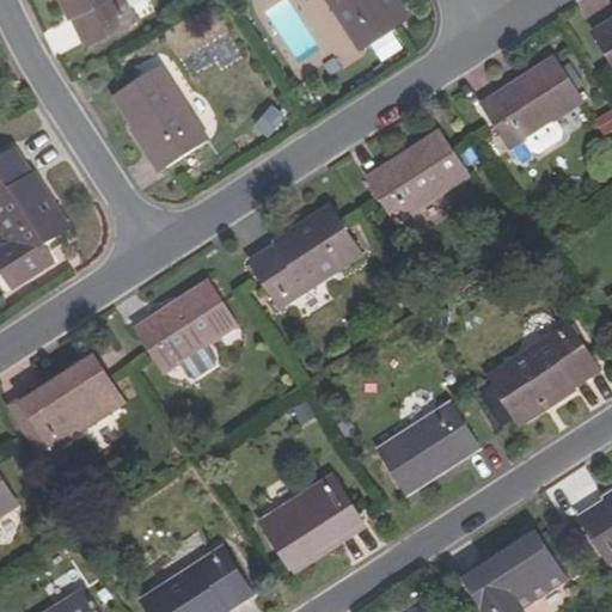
[(135,19),(126,0),(65,0),(86,43),(135,19)]
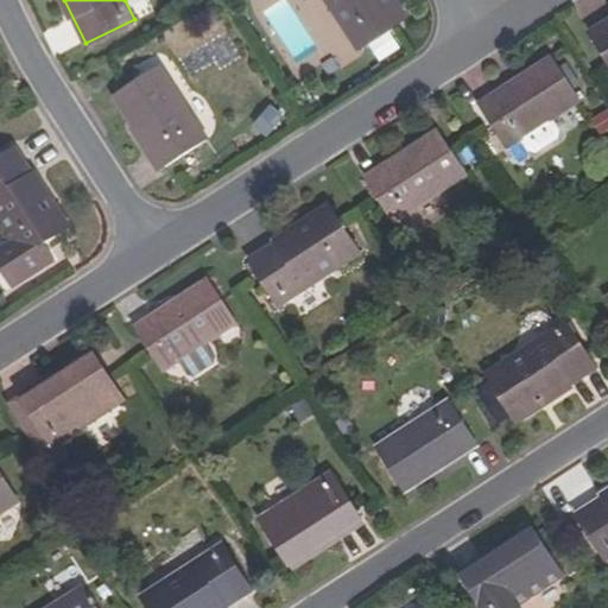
[(401,20),(388,0),(324,0),(356,49),(401,20)]
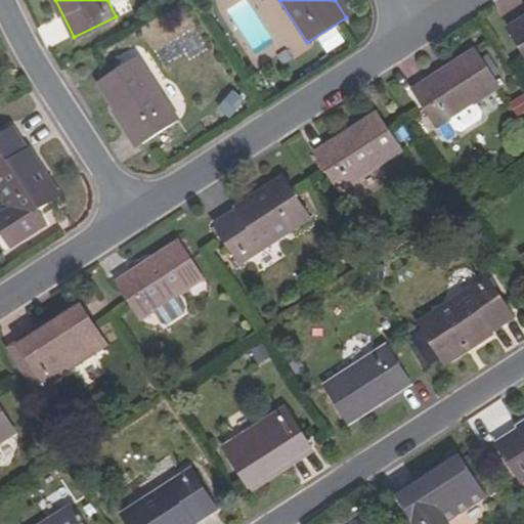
[(523,20),(509,31),(523,52),(523,20)]
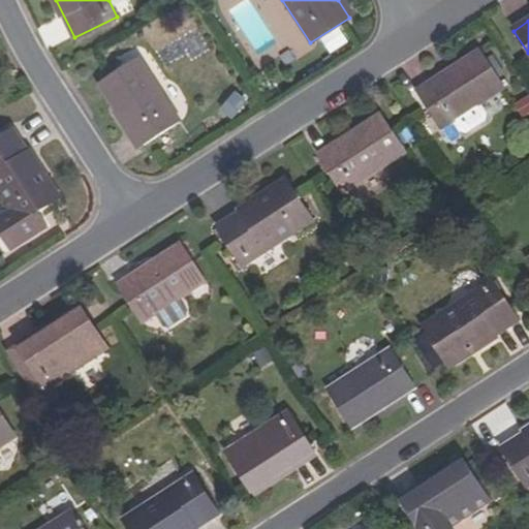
[(136,58),(130,47),(112,58),(119,69),(136,58)]
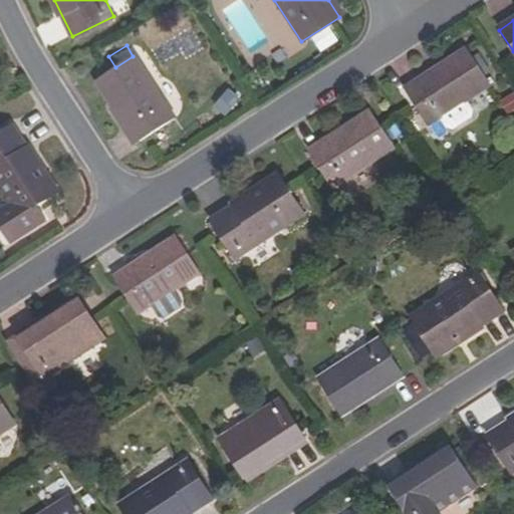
[(490,88),(466,50),(404,89),(429,126),(490,88)]
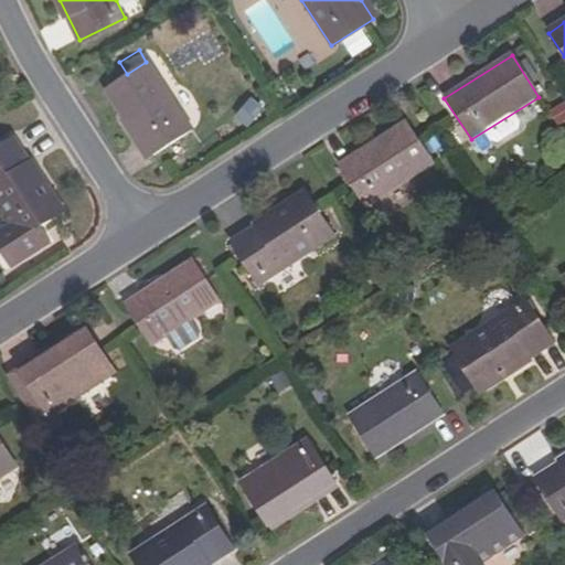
[(192,130),(149,63),(108,88),(151,156),(192,130)]
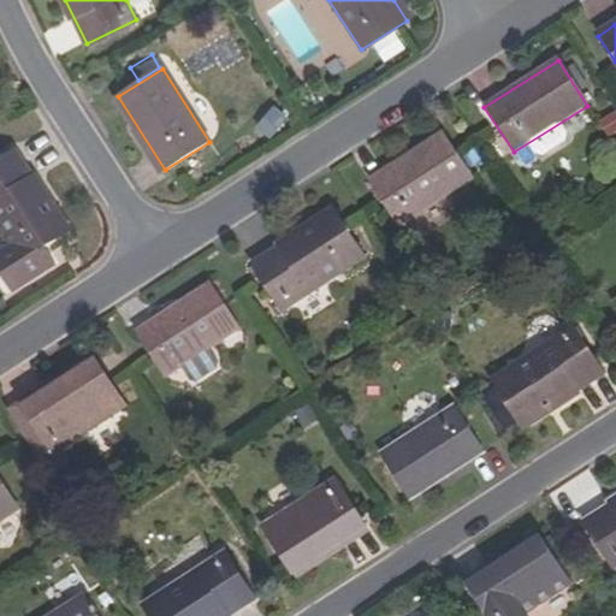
[(273,137),(290,117),(276,106),(259,126),(273,137)]
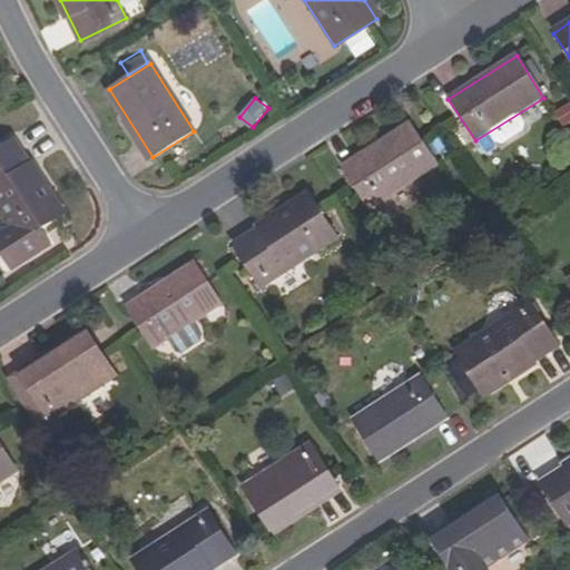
[(569,102),(556,108),(562,127),(569,124),(569,102)]
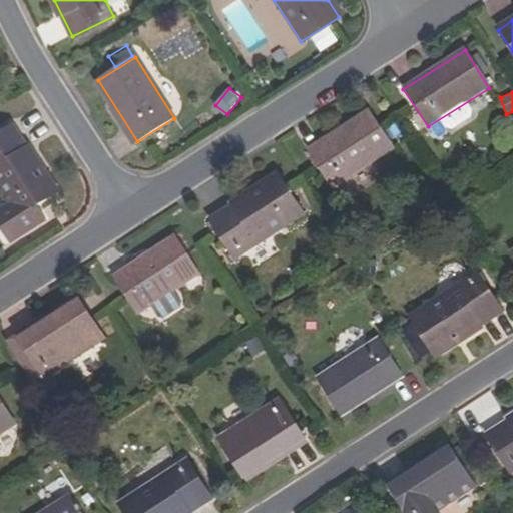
[(393,149),(369,112),(308,151),(332,188),(393,149)]
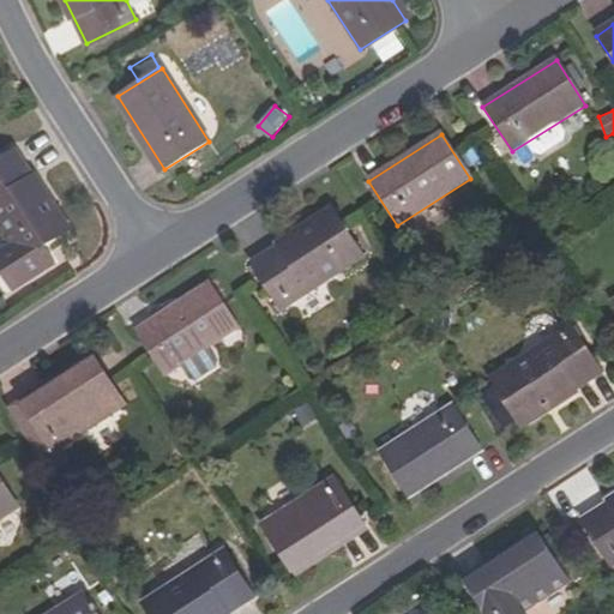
[(66,230),(13,149),(0,157),(0,227),(11,245),(0,251),(0,271),(10,287),(54,259),(44,245),(66,230)]
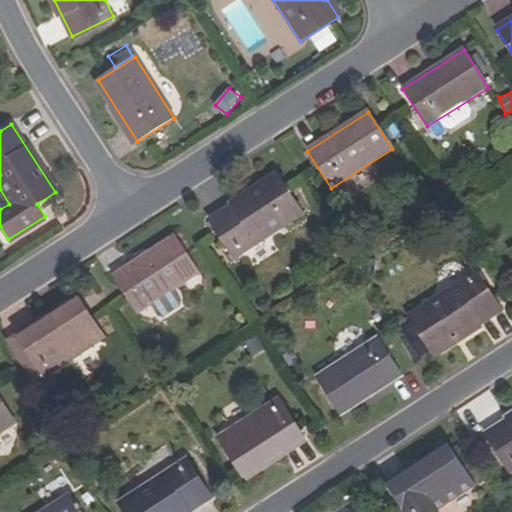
[(303,214),(278,176),(211,219),(236,258),(303,214)]
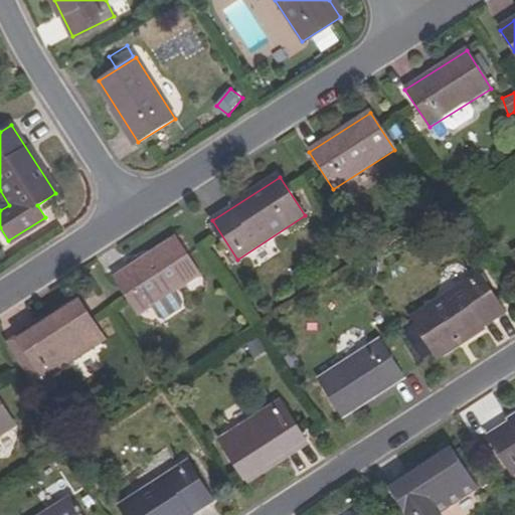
[(199,277),(175,239),(114,279),(138,316),(152,307),(175,293),(199,277)]
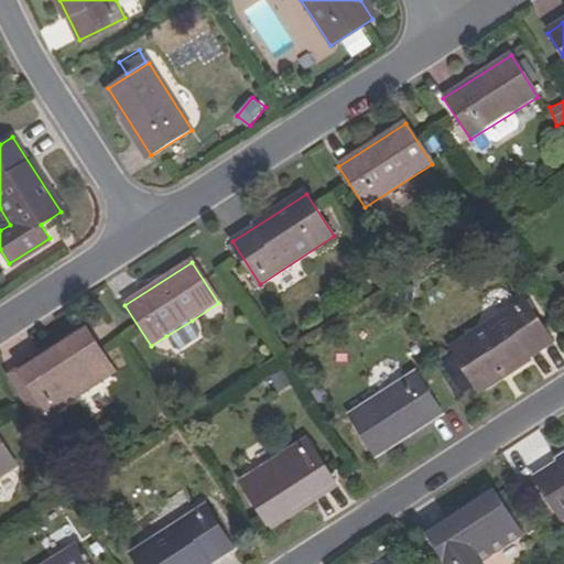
[(552,343),(524,300),(451,348),(478,389),(552,343)]
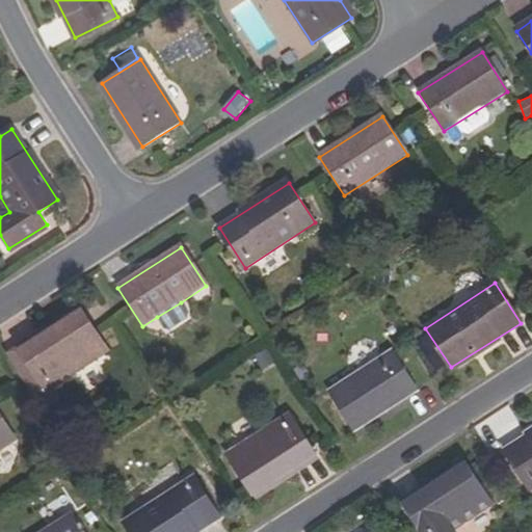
[(181,302),(157,317),(164,328),(169,330),(186,320),(188,313),(181,302)]
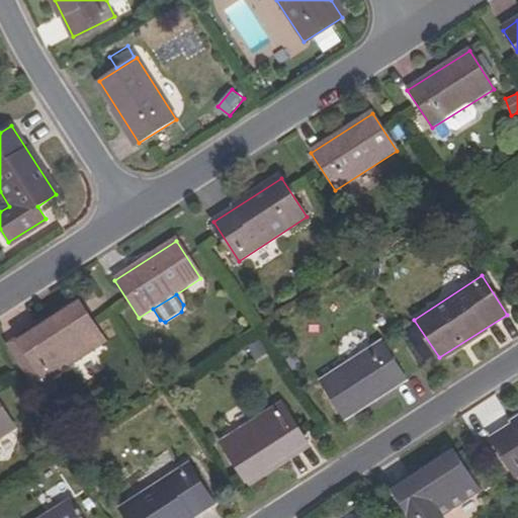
[(6,343),(14,355),(23,350),(18,341),(40,327),(44,331),(82,307),(77,297),(6,343)]
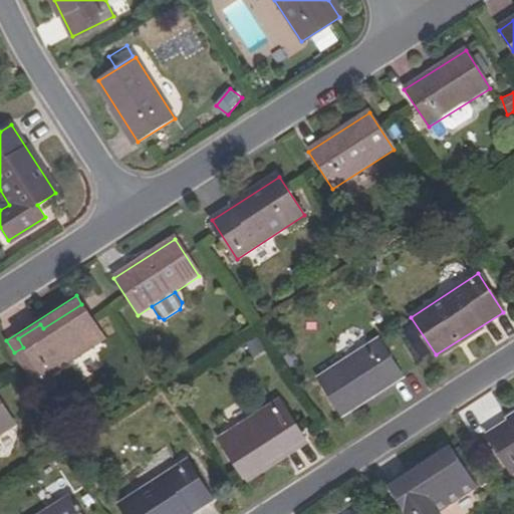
[(103,338),(81,304),(43,328),(40,324),(18,338),(23,347),(14,352),(40,393),(55,382),(49,373),(103,338)]
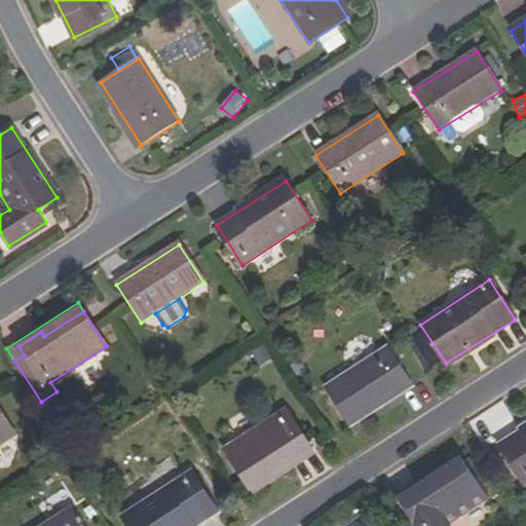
[(413,384),(389,347),(326,387),(351,425),(413,384)]
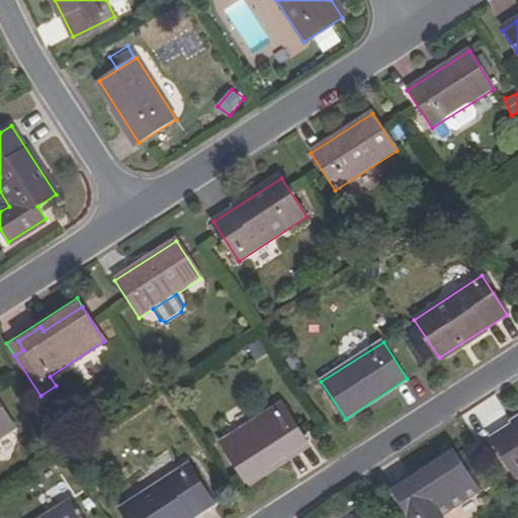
[(0,438),(16,429),(0,403),(0,438)]
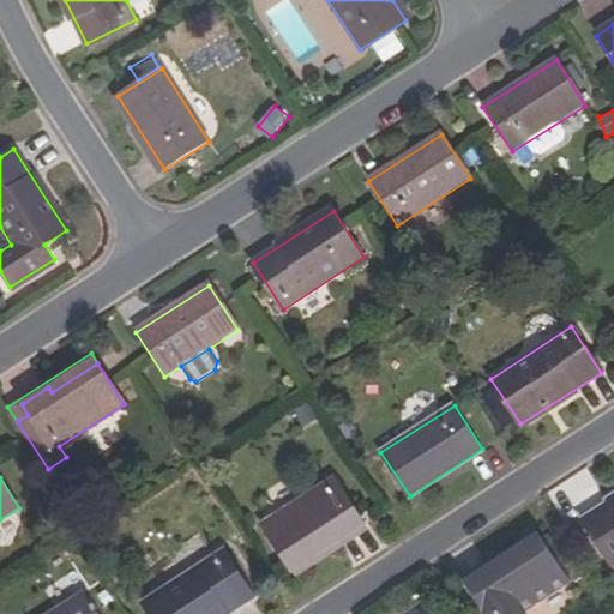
[(262,525),(289,567),(335,539),(337,543),(366,525),(335,479),(262,525)]
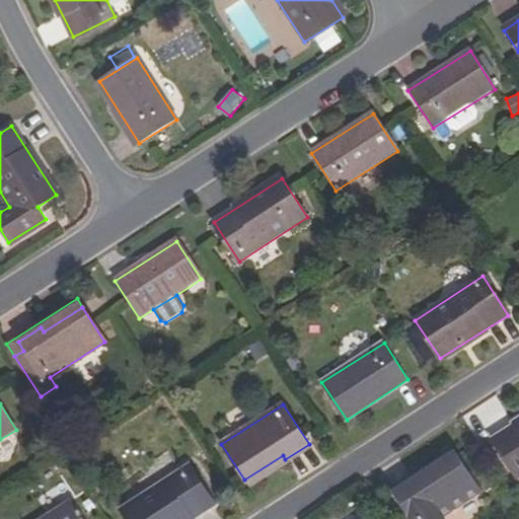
[(518,478),(518,423),(492,441),(517,480),(518,478)]
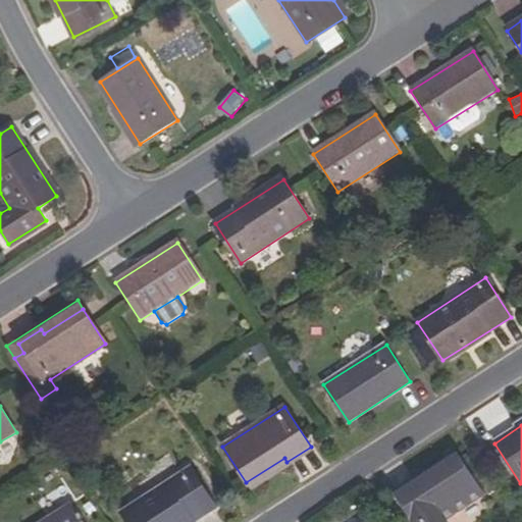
[(418,481),(422,486),(461,461),(458,456),(418,481)]
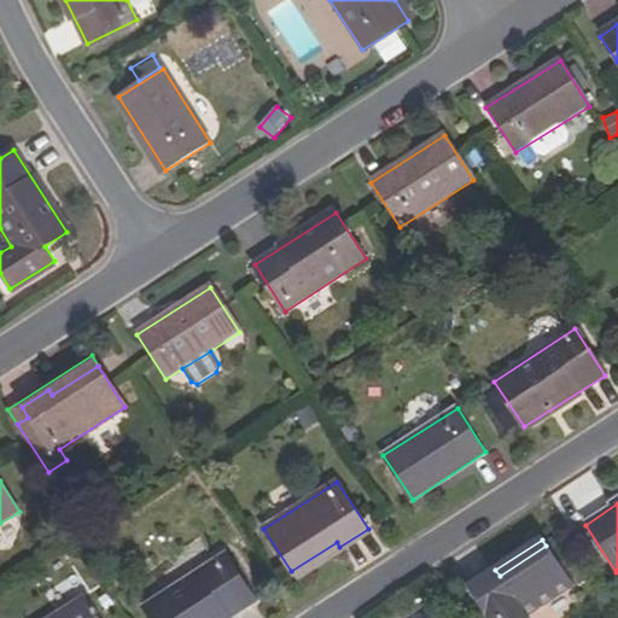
[(293,576),(339,547),(337,542),(291,571),(293,576)]
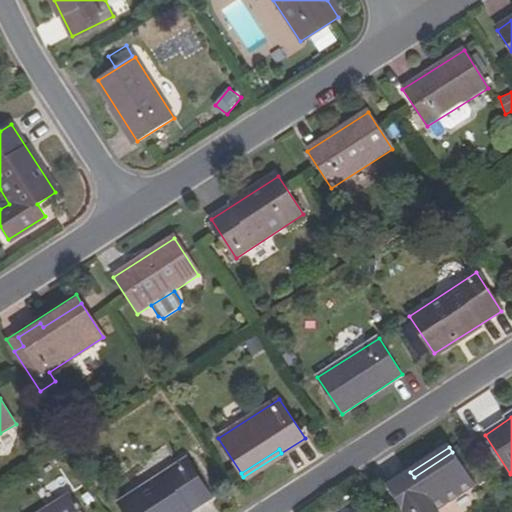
[(410,472),(388,486),(405,511),(435,511),(474,486),(452,452),(414,477),(410,472)]
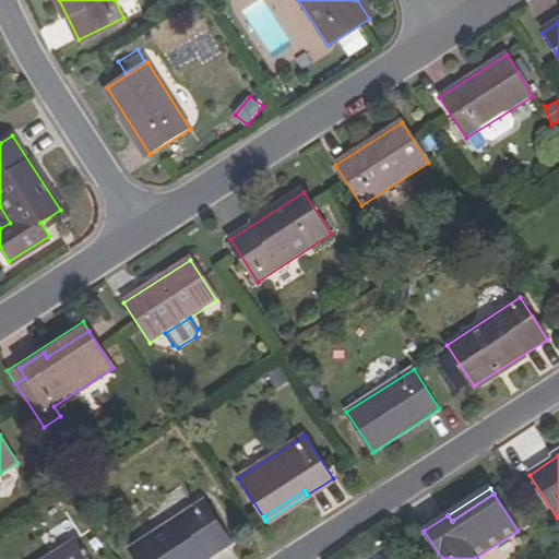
[(205,558),(232,543),(204,500),(130,548),(137,558),(205,558)]
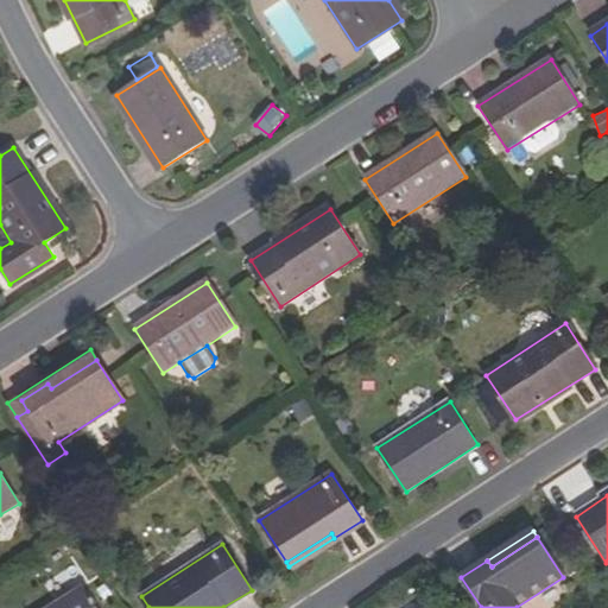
[(99,607),(84,587),(50,607),(99,607)]
